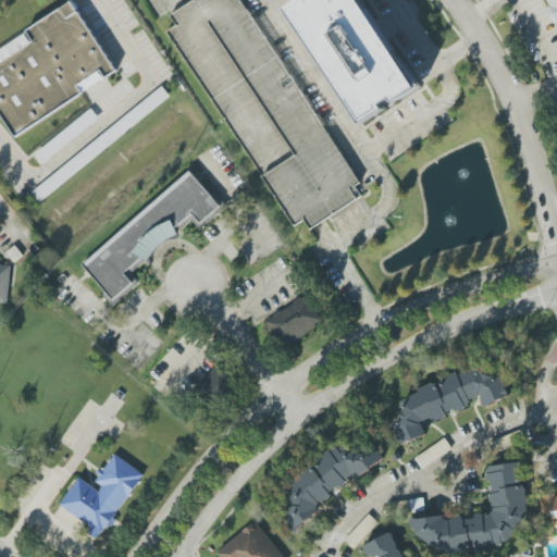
[(247,0),(194,0),(170,14),(177,26),(173,28),(287,229),(305,220),(309,229),(362,198),(356,186),(355,187),(247,0)]
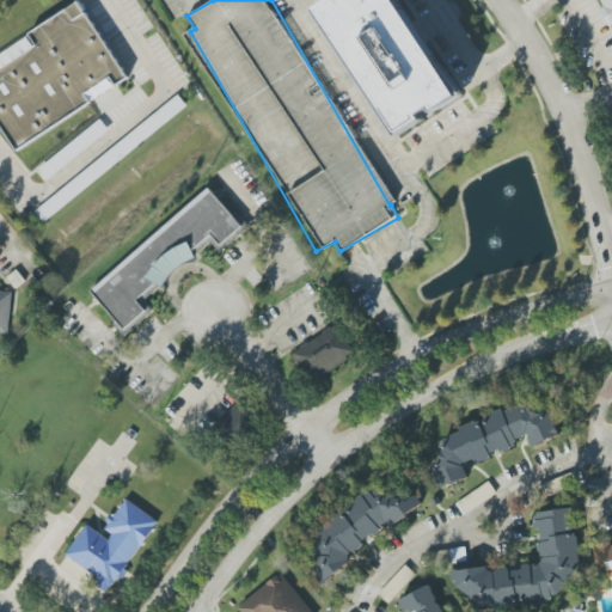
[(399,134),(318,8),(332,0),(395,0),(459,96),(435,111),(433,106),(421,114),(423,120),(399,134)]
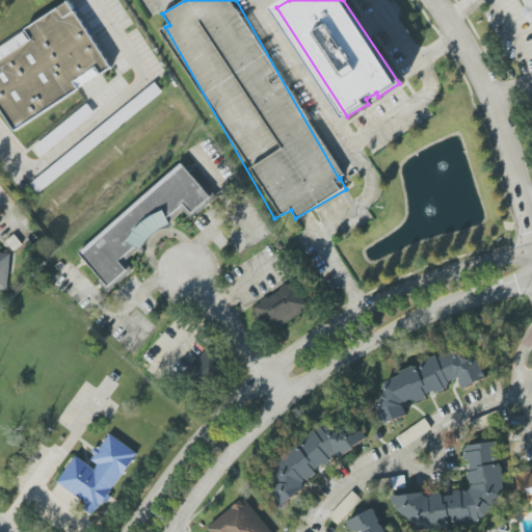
[(531,21),(529,23),(522,8),(525,6),(521,0),(531,0),(531,21)]
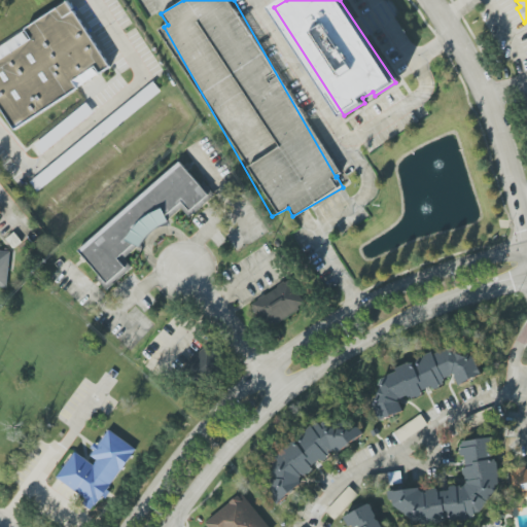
[(15,129),(0,105),(0,45),(68,2),(111,67),(15,129)]
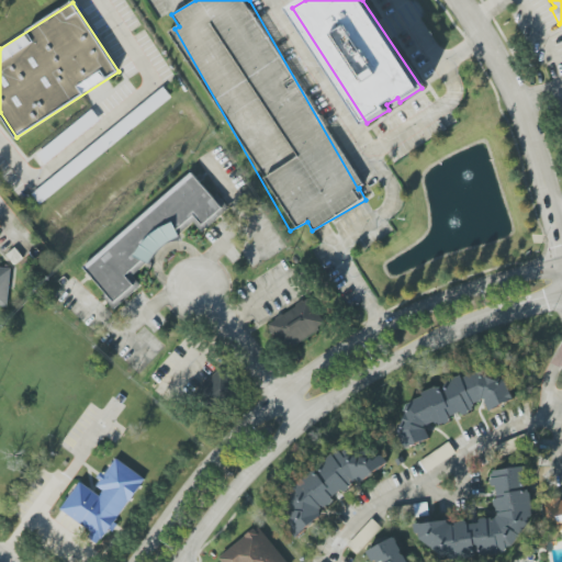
[(32,193),(40,204),(172,98),(165,88),(32,193)]
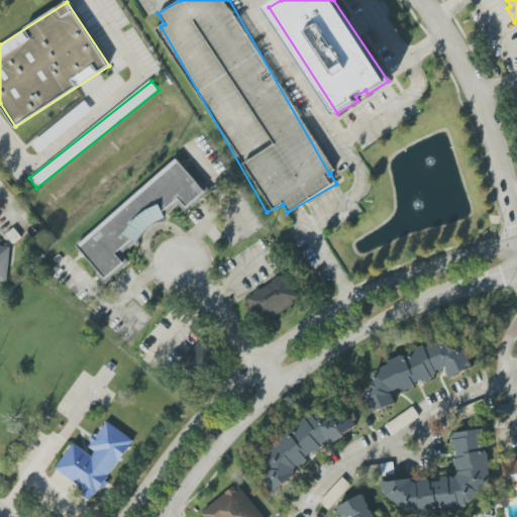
[(92,110),(85,101),(33,143),(40,152),(92,110)]
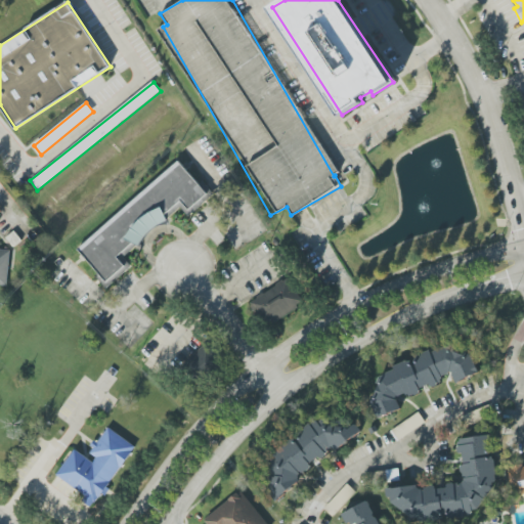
[(124,266),(106,281),(78,249),(179,161),(208,193),(189,209),(181,200),(117,257),(124,266)]
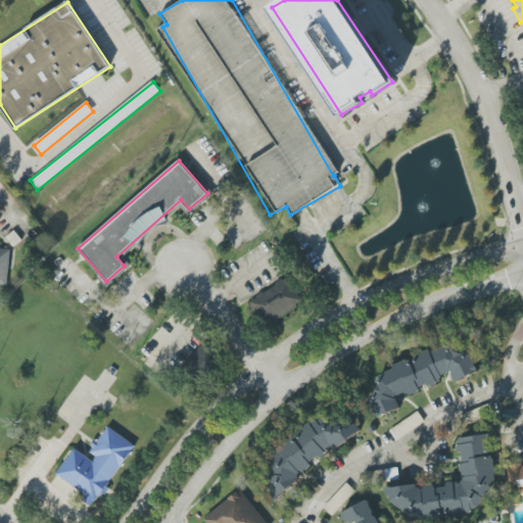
[(0,248),(10,250),(7,285),(0,284),(0,248)]
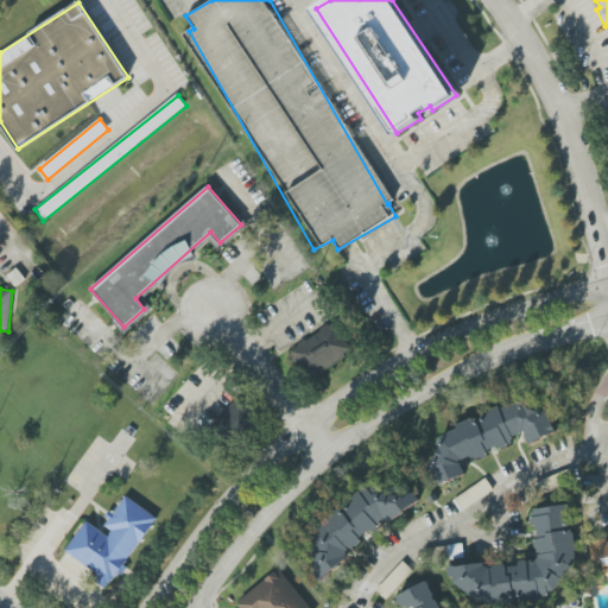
[(290,352),(331,324),(352,353),(309,382),(290,352)]
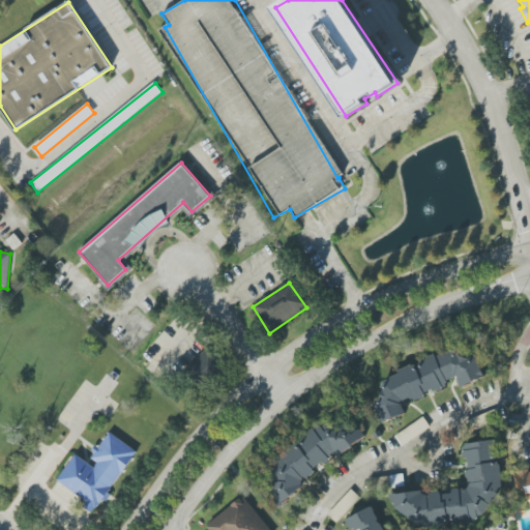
[(208,344),(228,363),(200,394),(179,374),(208,344)]
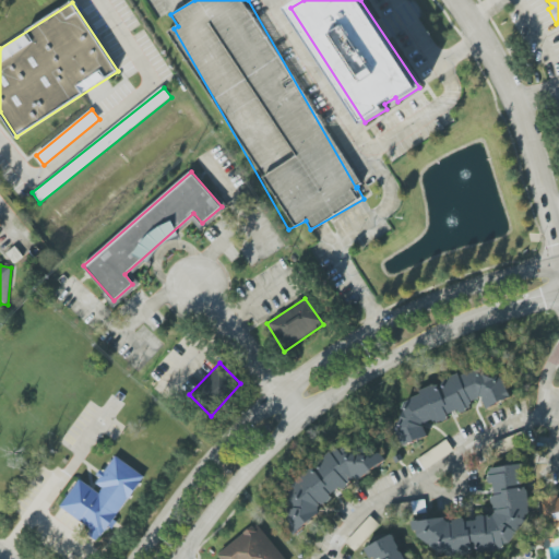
[(511,396),(488,408),(482,396),(423,424),(429,437),(403,447),(395,426),(404,403),(475,370),(502,379),(511,396)]
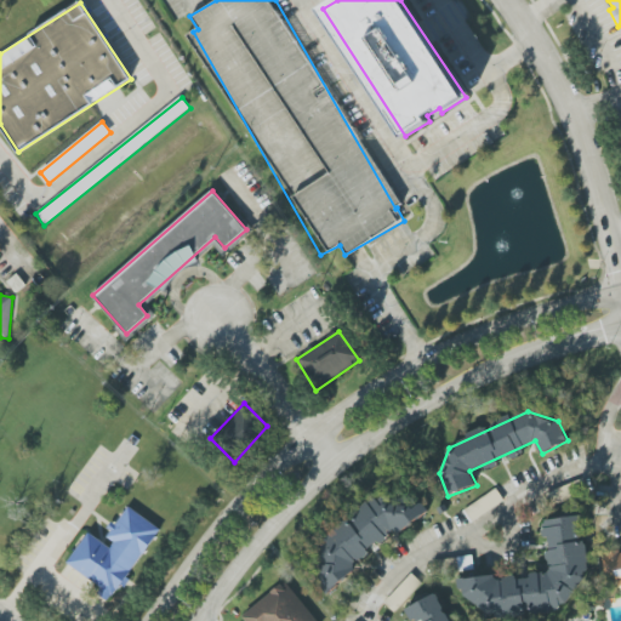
[(429,516),(408,535),(398,524),(343,570),(353,582),(329,599),(314,580),(317,553),(383,497),(415,499),(429,516)]
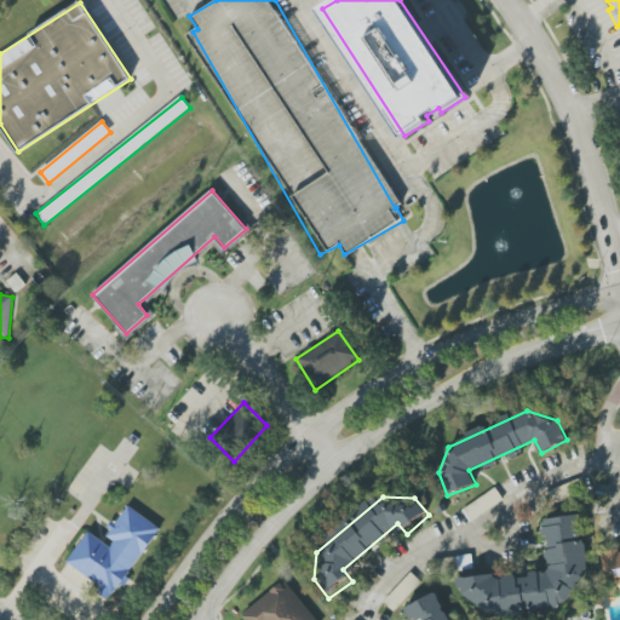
[(101,586),(68,562),(90,532),(110,546),(114,541),(107,537),(110,529),(108,527),(112,521),(115,524),(128,505),(160,528),(118,589),(113,595),(112,595),(107,600),(97,592),(101,586)]
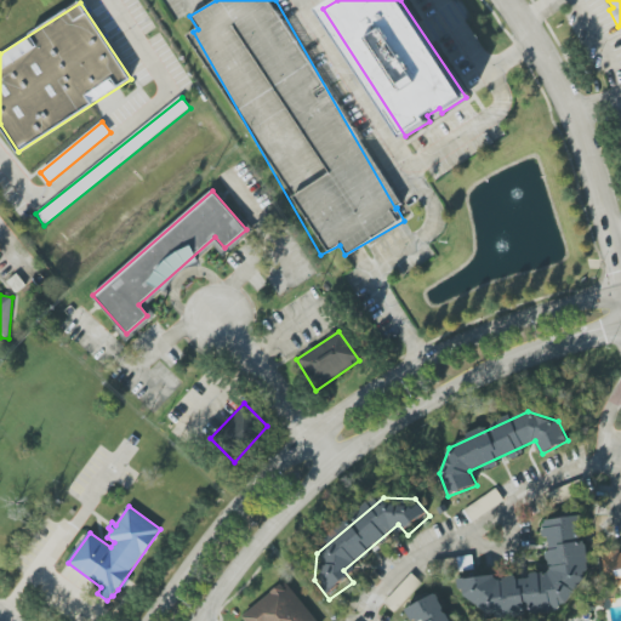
[(542,522),(579,516),(588,568),(564,605),(491,616),(460,588),(459,579),(495,575),(499,580),(547,573),(551,569),(547,552),(542,522)]
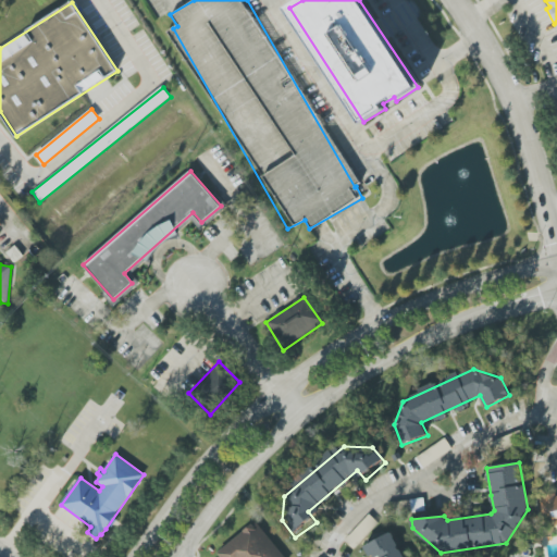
[(540,499),(544,498),(544,495),(556,493),(556,496),(556,495),(556,528),(555,527),(554,520),(543,521),(540,499)]
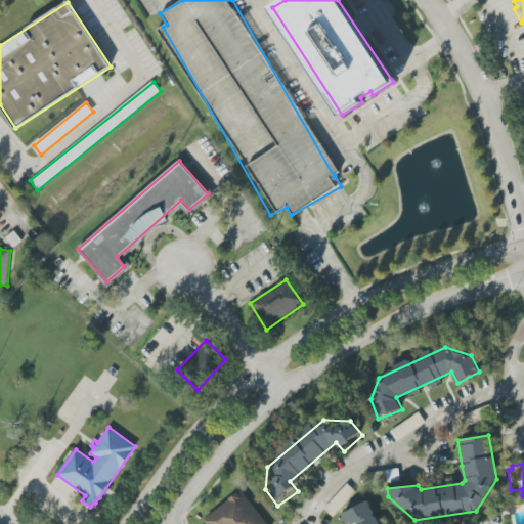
[(207,523),(205,520),(241,490),(267,523),(207,523)]
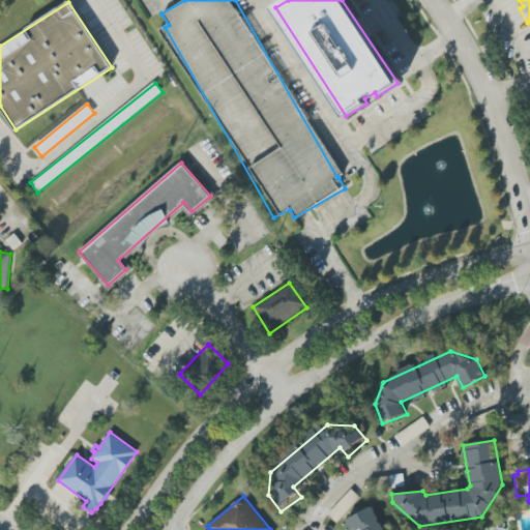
[(372,506),(384,529),(351,529),(346,520),(372,506)]
